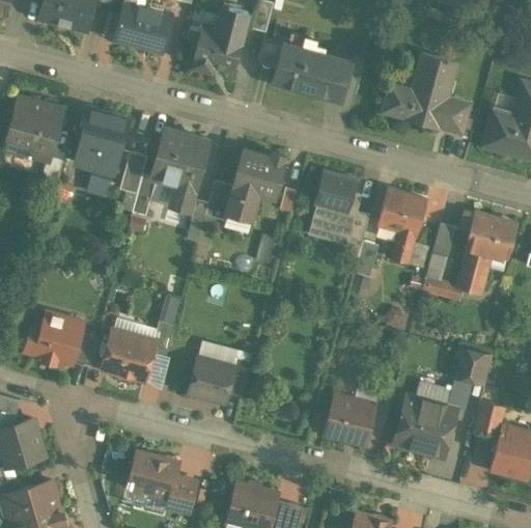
[(0,0),(0,15),(4,17),(8,0),(0,0)]
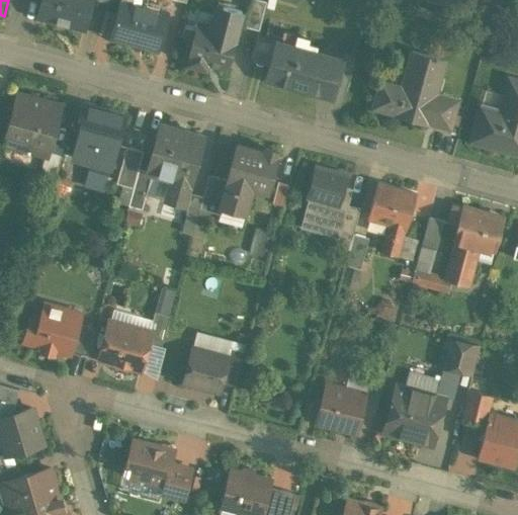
[(92,0),(41,0),(37,19),(84,31),(92,0)]
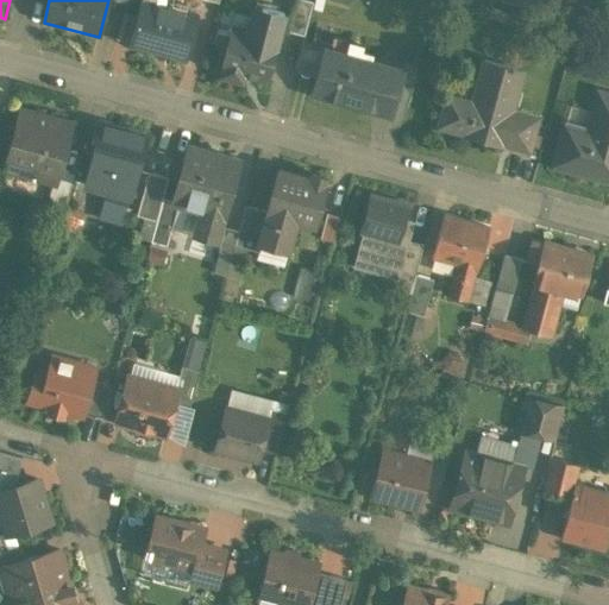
[(297,0),(295,0),(287,33),(303,38),(313,4),(297,0)]
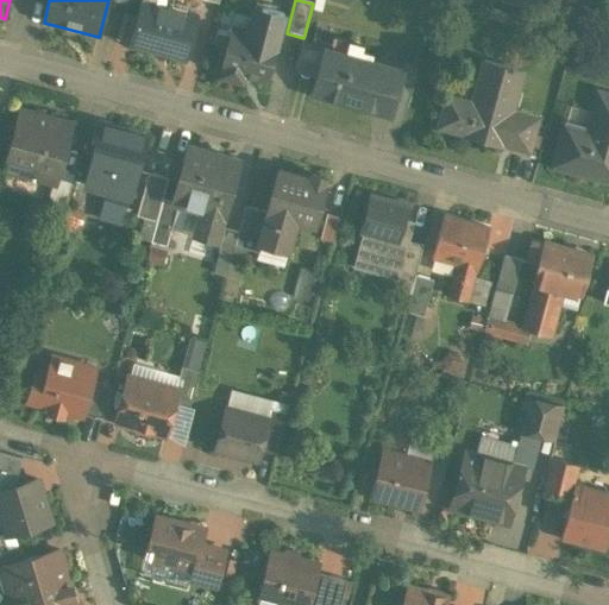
[(200,17),(144,1),(131,44),(187,61),(200,17)]
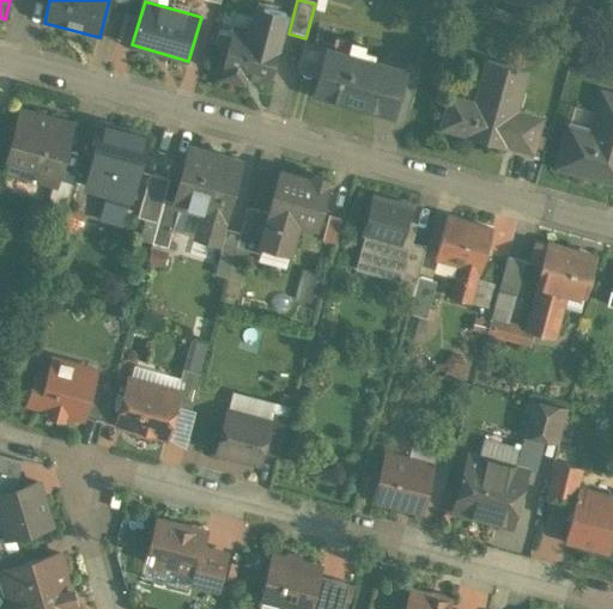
[(286,16),(263,8),(256,36),(279,42),(286,16)]
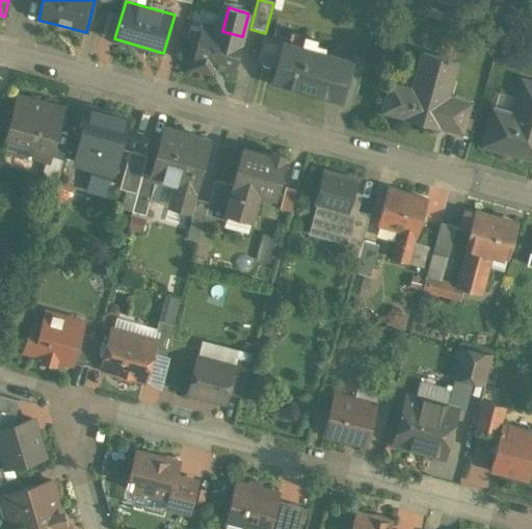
[(222,31),(203,26),(192,61),(194,61),(192,68),(211,73),(213,67),(233,73),(243,36),(242,36),(222,31)]
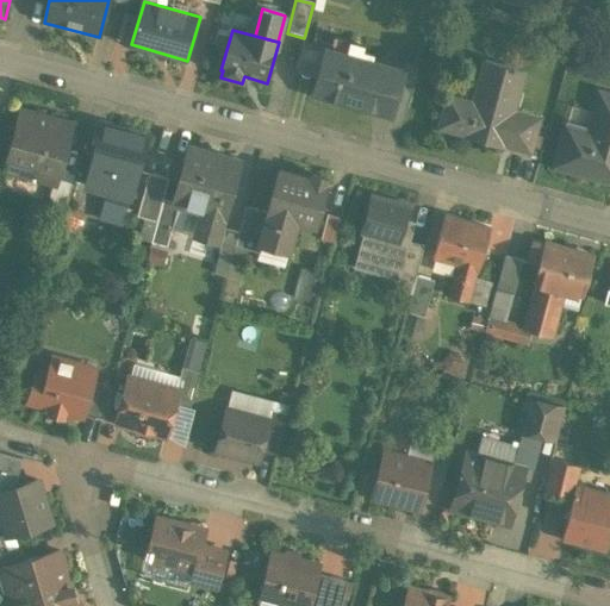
[(322,49),(304,44),(297,70),(315,75),(322,49)]
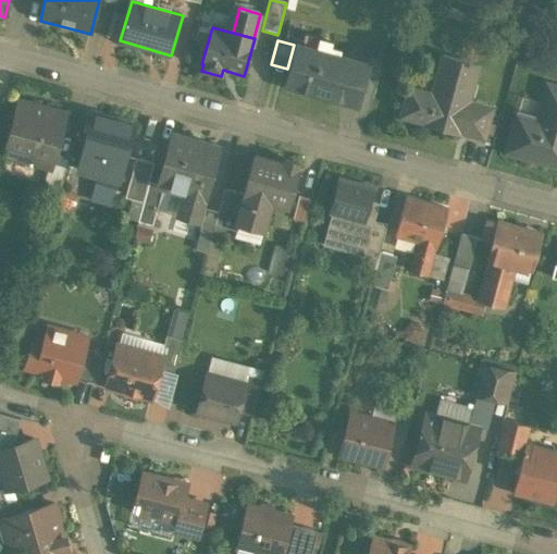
[(368,65),(297,45),(285,87),(369,110),(379,73),(367,70),(368,65)]
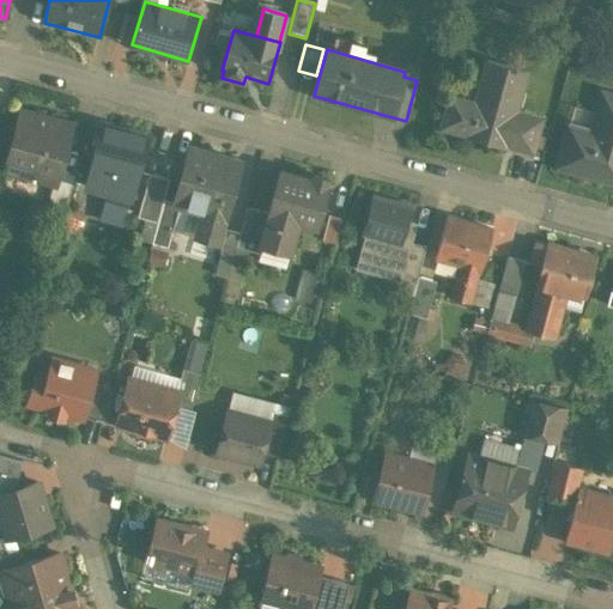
[(485,62),(473,105),(449,98),(441,129),(467,136),(466,138),(504,148),(525,73),(485,62)]
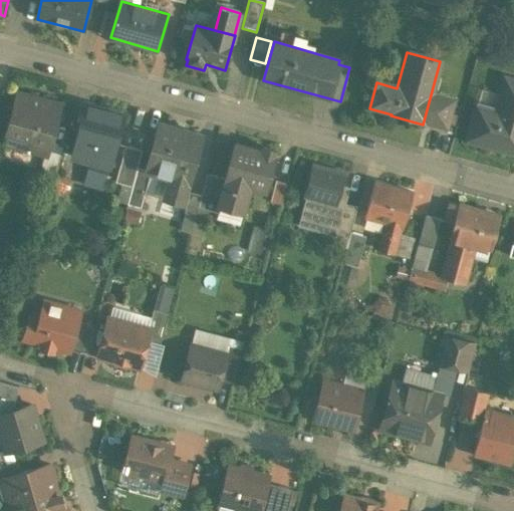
[(513,81),(505,79),(496,112),(476,107),(467,142),(513,155),(513,81)]
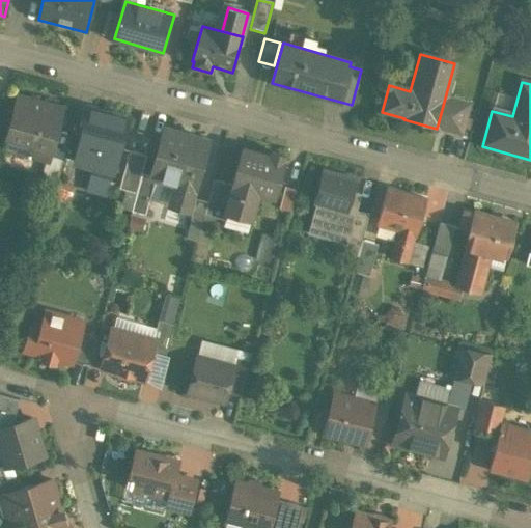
[(62,109),(18,98),(3,149),(46,161),(48,161),(52,146),(62,109)]
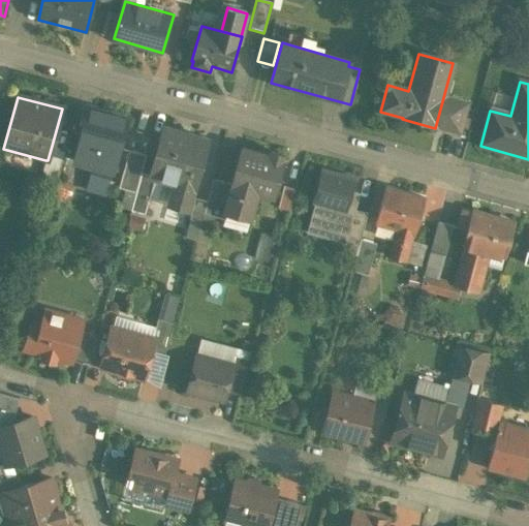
[(464,104),(448,100),(440,128),(456,132),(464,104)]
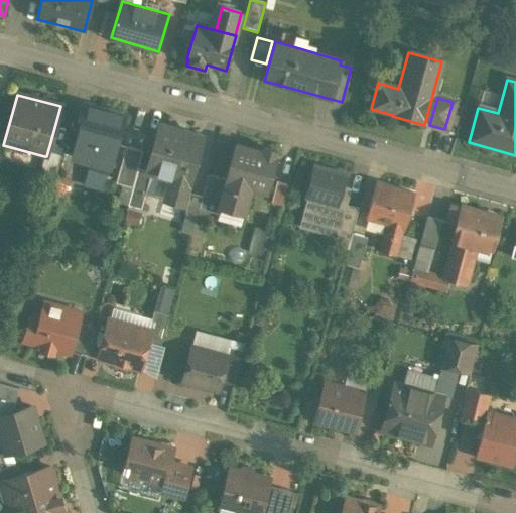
[(124,116),(85,105),(77,138),(78,138),(95,143),(89,163),(88,170),(107,176),(114,148),(115,148),(124,116)]
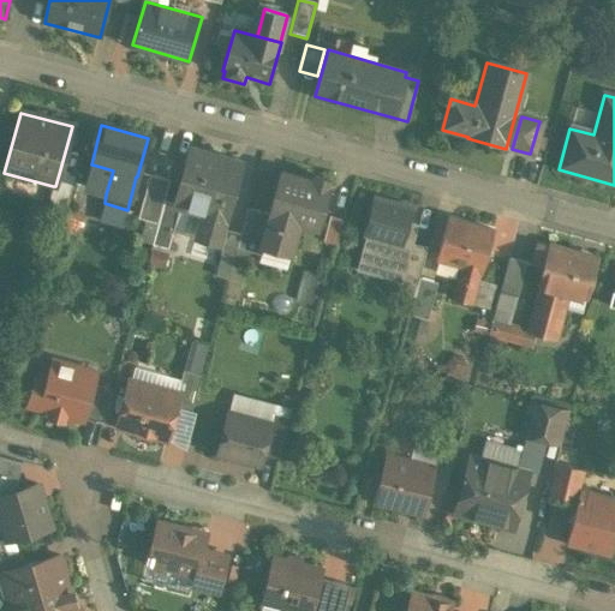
[(240,162),(190,149),(174,205),(180,207),(203,213),(196,237),(218,244),(240,162)]
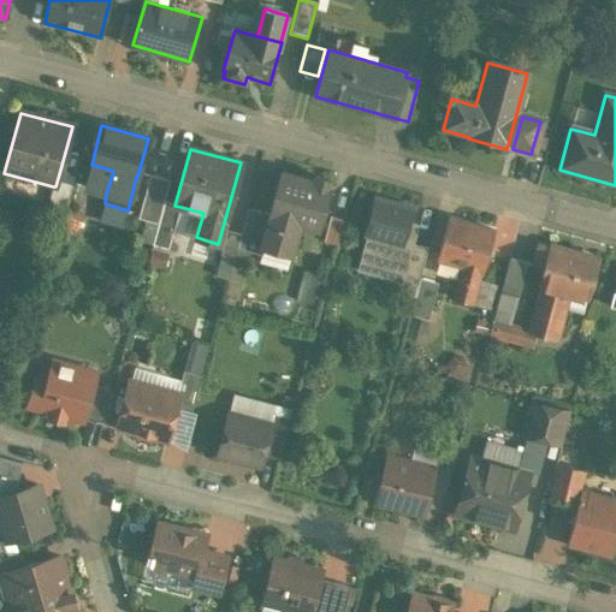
[(113,171),(93,165),(86,189),(106,195),(113,171)]
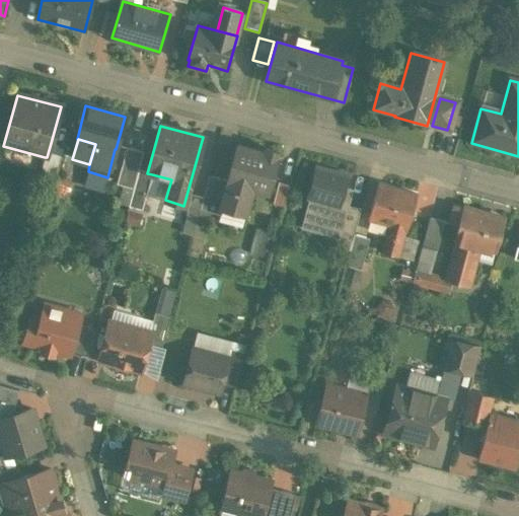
[(64,147),(51,143),(47,157),(45,157),(39,179),(54,183),(64,147)]
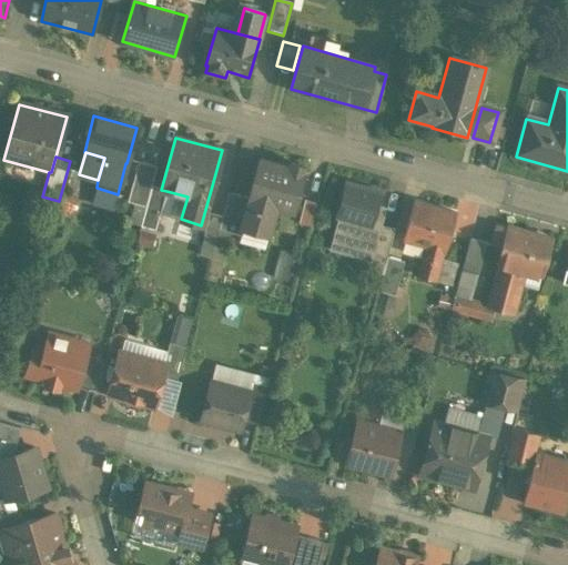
[(288,168),(259,160),(249,199),(240,229),(242,229),(267,235),(275,208),(293,212),(304,172),(303,172),(304,168),(291,163),(288,168)]
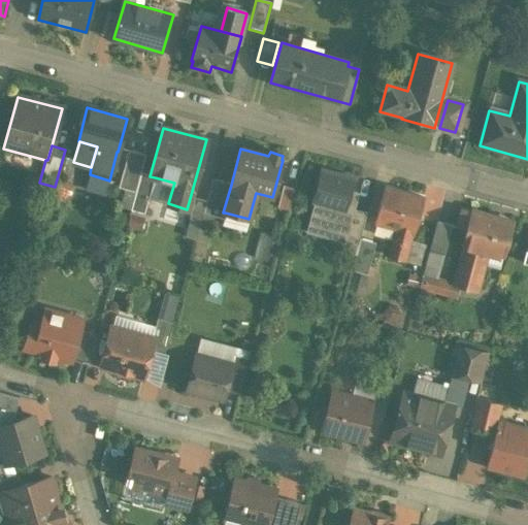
[(145,156),(129,151),(119,189),(135,193),(140,174),(145,156)]
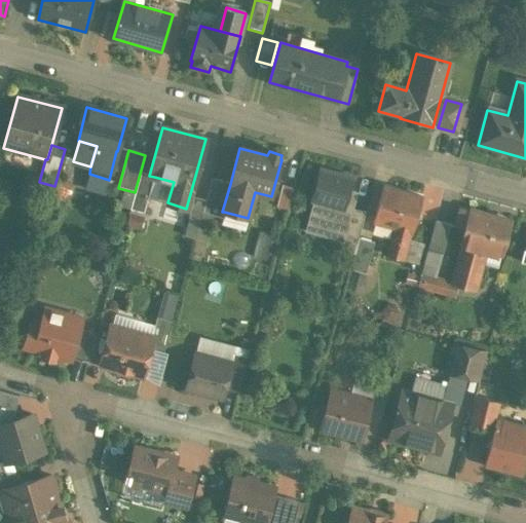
[(351,179),(318,170),(309,201),(312,202),(342,211),(348,193),(351,179)]
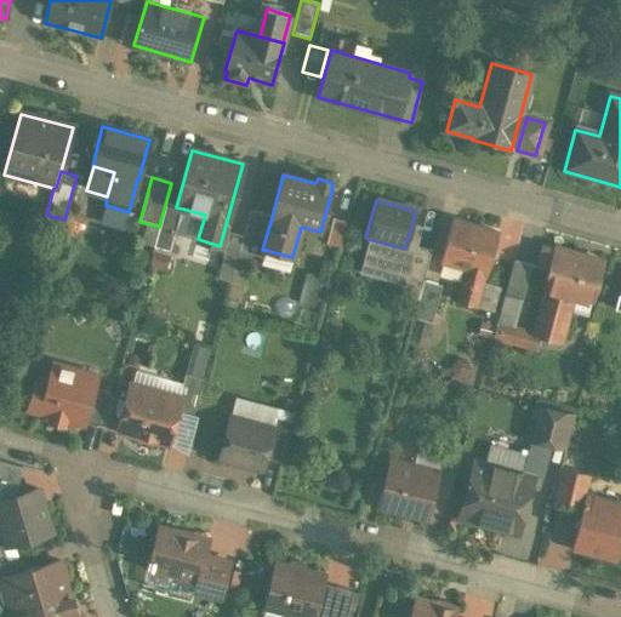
[(129,212),(106,205),(100,224),(124,230),(129,212)]
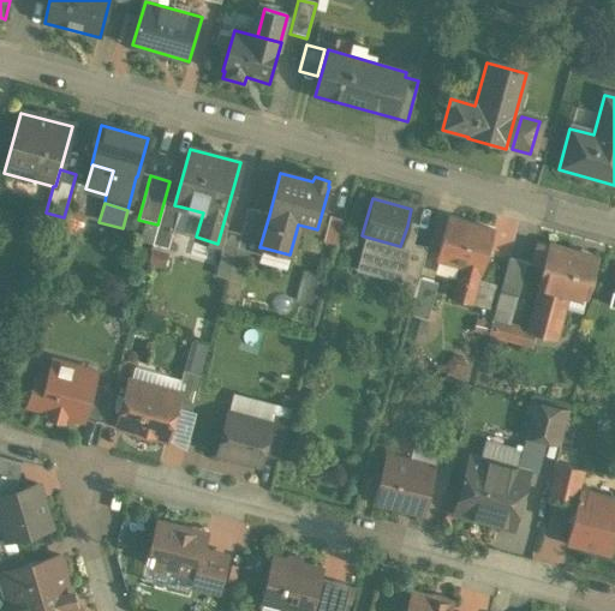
[(157,225),(151,246),(165,250),(166,250),(180,207),(174,205),(163,203),(157,225)]
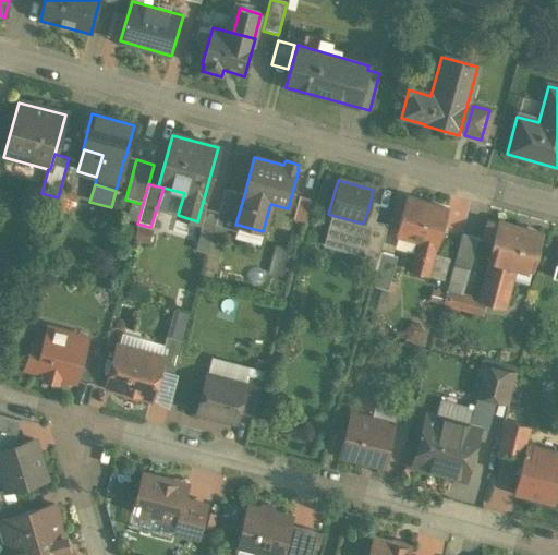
[(244,195),(223,190),(218,213),(214,227),(235,232),(238,225),(235,225),(244,195)]
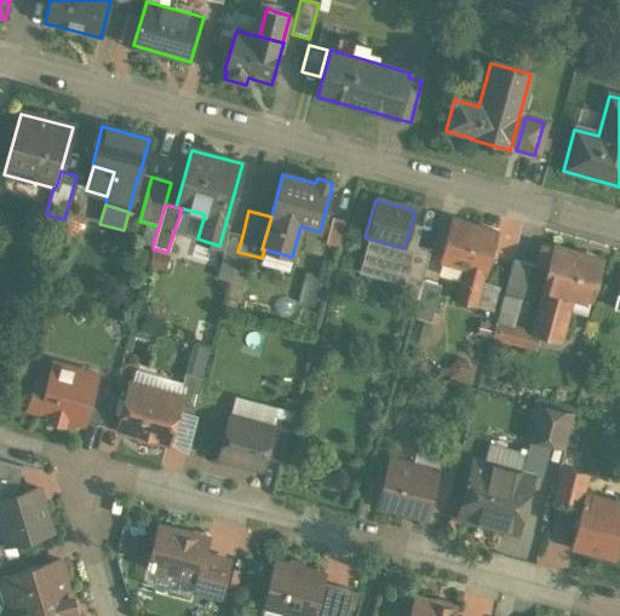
[(332,219),(326,245),(339,248),(345,223),(332,219)]
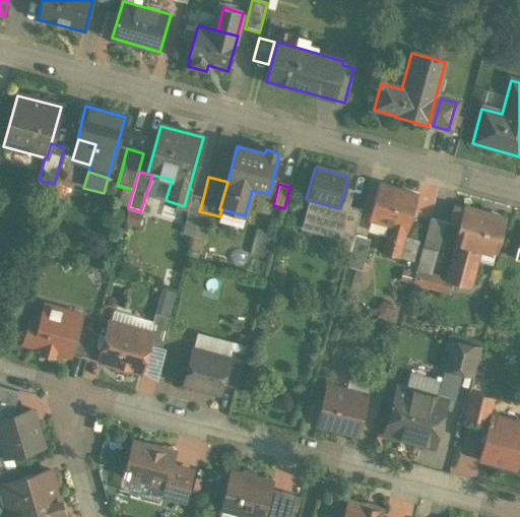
[(417,196),(378,186),(369,221),(389,227),(406,232),(407,232),(417,196)]
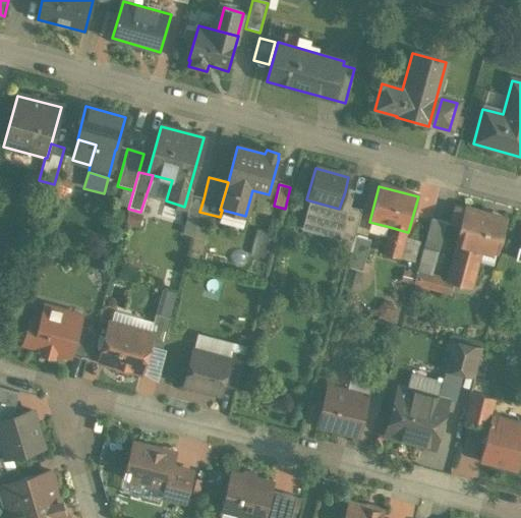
[(339,209),(309,200),(302,225),(341,235),(349,207),(352,193),(345,191),(339,209)]
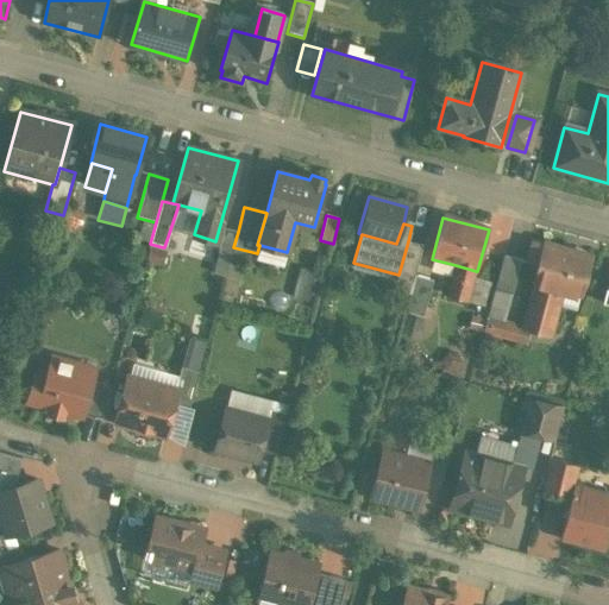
[(238,232),(224,228),(217,254),(231,258),(233,247),(238,232)]
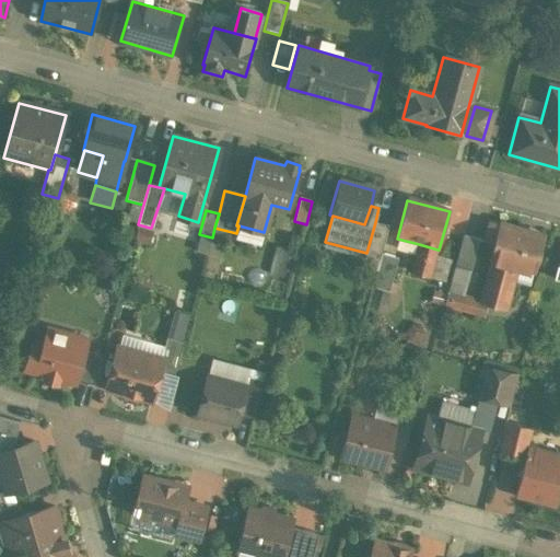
[(366,253),(365,256),(380,260),(381,255),(389,227),(375,222),(366,253)]
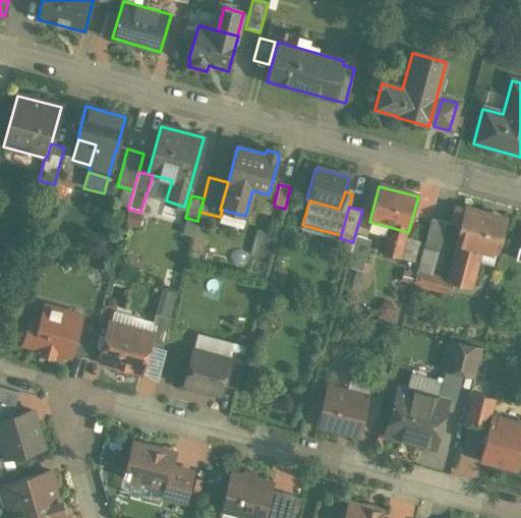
[(505,220),(466,210),(466,211),(455,208),(450,225),(461,228),(457,244),(447,281),(453,283),(471,288),(481,250),(496,254),(505,220)]
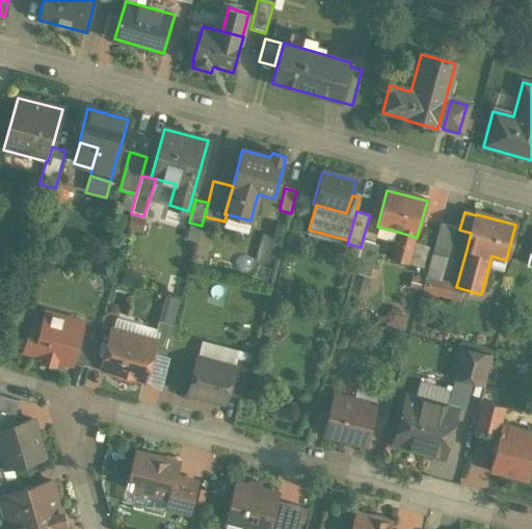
[(142,216),(131,213),(121,252),(134,256),(142,232),(138,230),(142,216)]
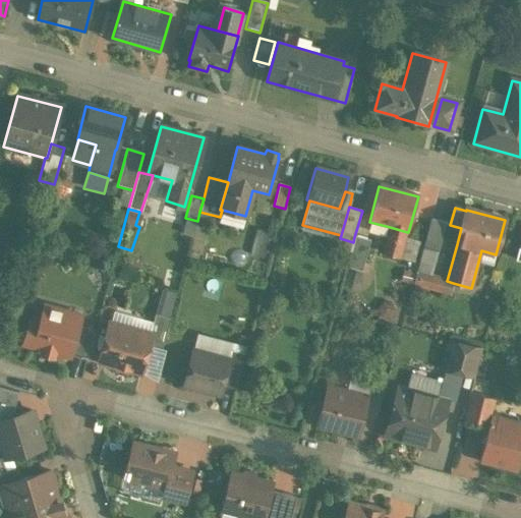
[(445,223),(430,220),(423,248),(437,251),(445,223)]
